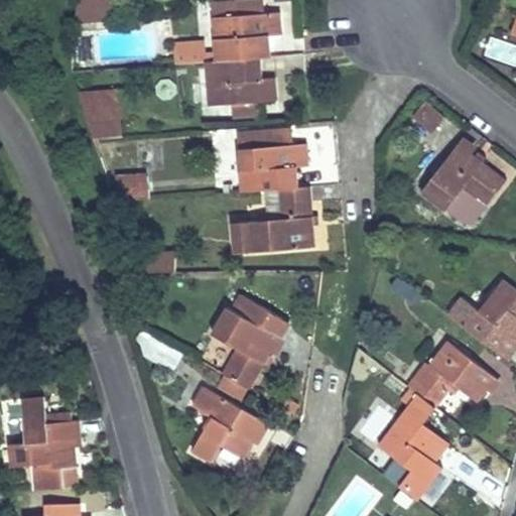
[(79,0),(77,18),(118,16),(117,0),(79,0)]
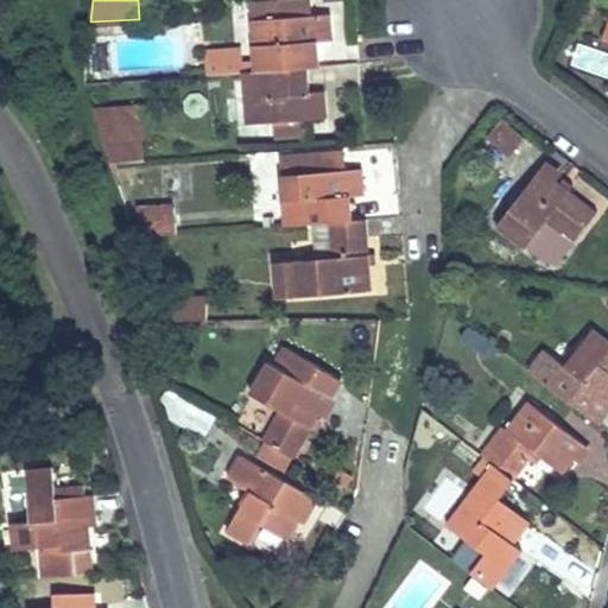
[(287,0),(247,4),(253,71),(255,71),(308,68),(309,68),(320,67),(317,43),(331,40),(330,14),(310,16),(309,0),(287,0)]
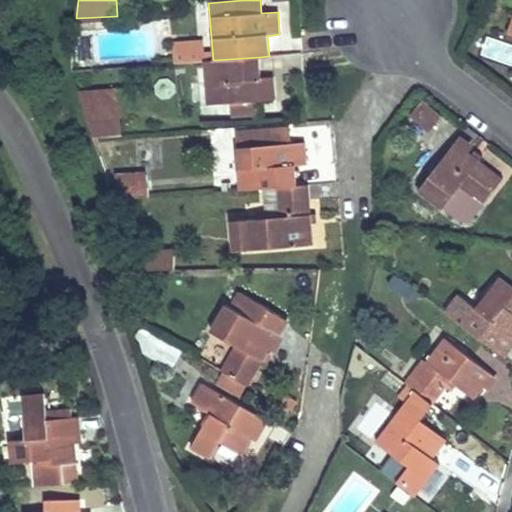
[(175,56),(175,63),(191,62),(190,54),(175,56)]
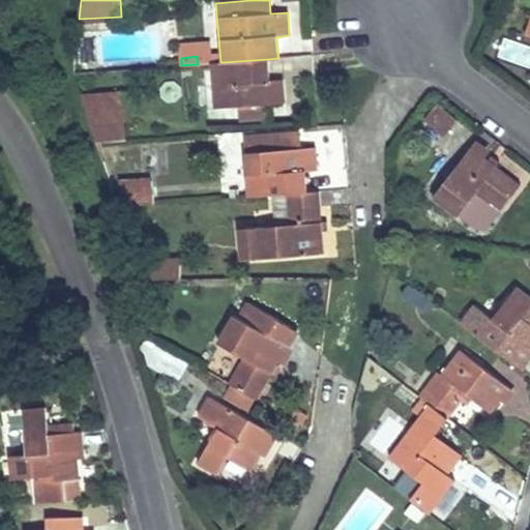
[(221,62),(211,63),(215,108),(239,107),(265,105),(286,102),(284,78),(269,80),(268,59),(223,62),(221,62)]
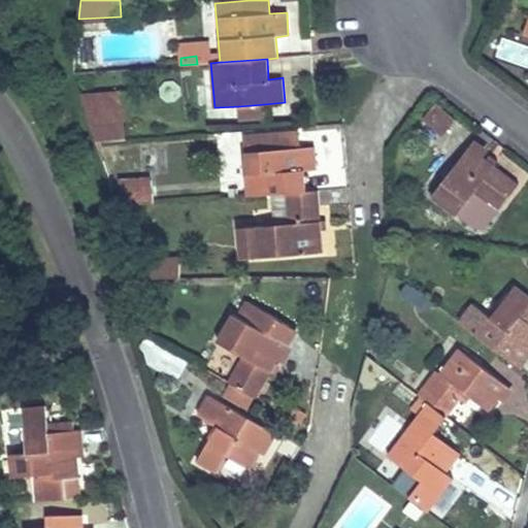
[(119,92),(80,93),(86,108),(119,107),(119,92)]
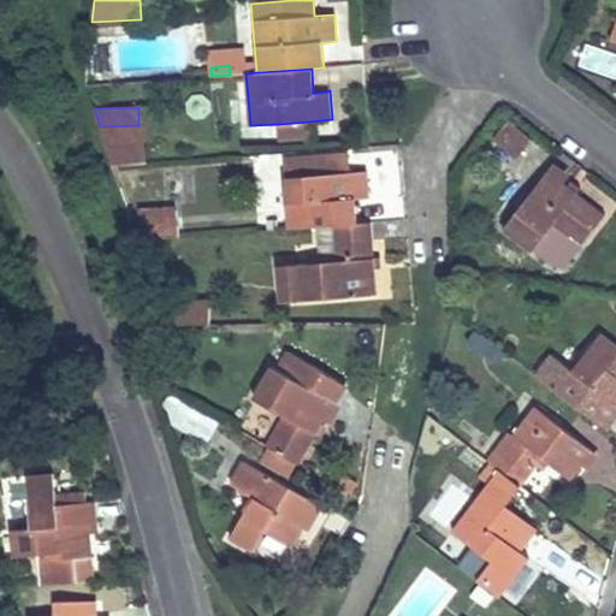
[(507,118),(492,142),(519,158),(533,135),(507,118)]
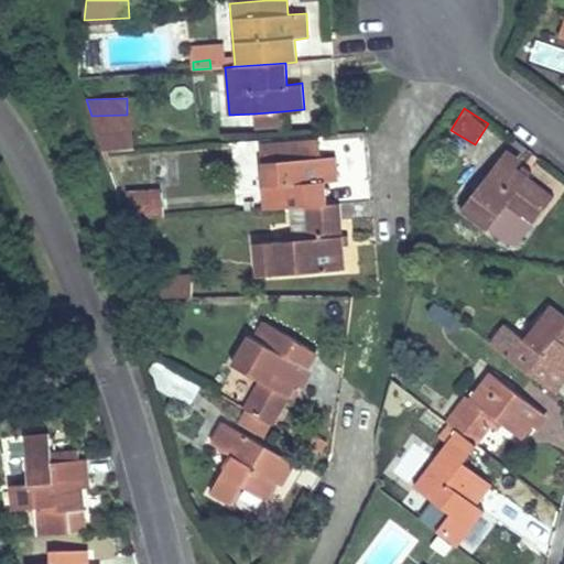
[(282,111),(255,114),(256,127),(283,126),(282,111)]
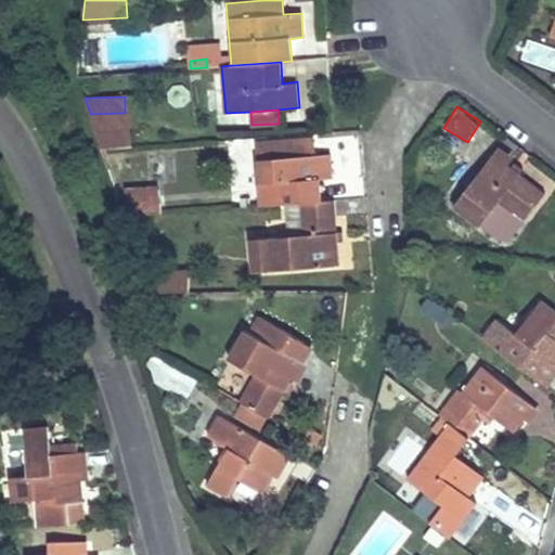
[(125,113),(90,114),(101,146),(128,144),(125,113)]
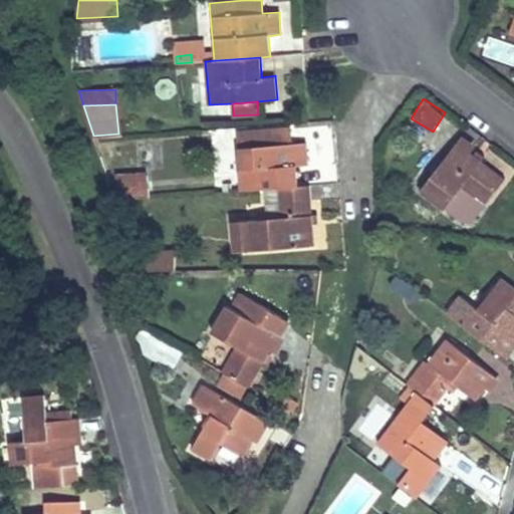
[(264,189),(297,187),(295,166),(308,165),(307,144),(290,145),(289,127),(239,131),(240,148),(236,148),(239,191),(264,189)]
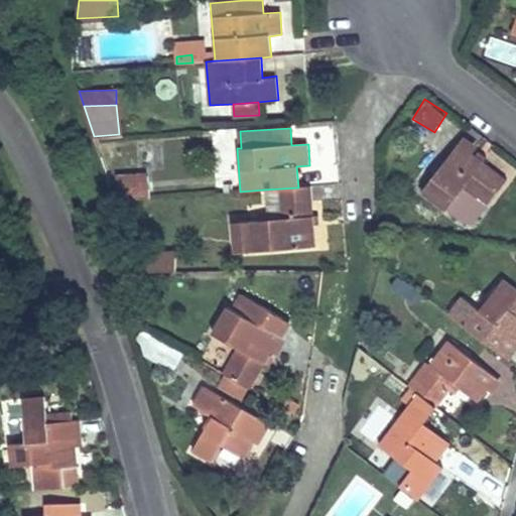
[(507,179),(459,143),(422,191),(445,211),(465,187),(488,205),(507,179)]
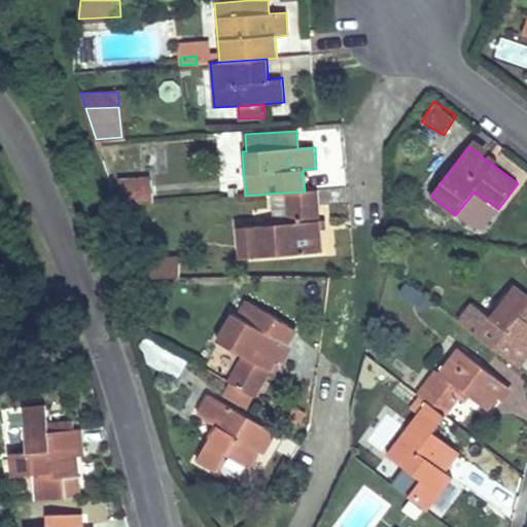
[(151,179),(119,181),(128,204),(153,202),(151,179)]
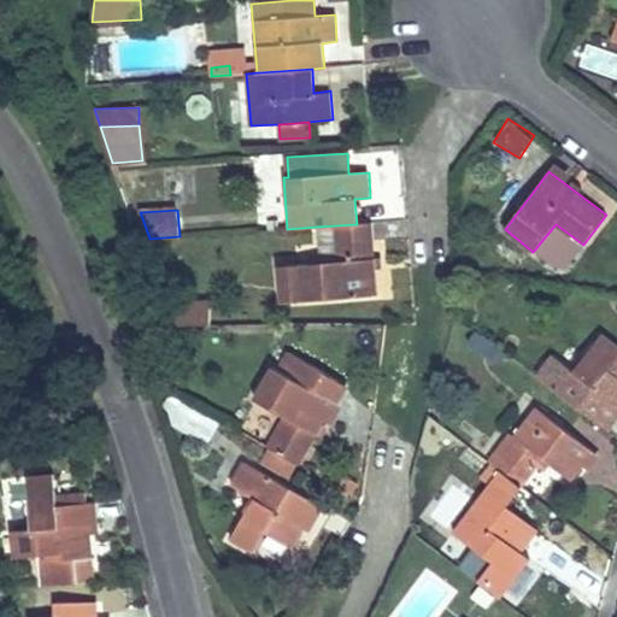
[(150,239),(140,212),(129,213),(136,240),(150,239)]
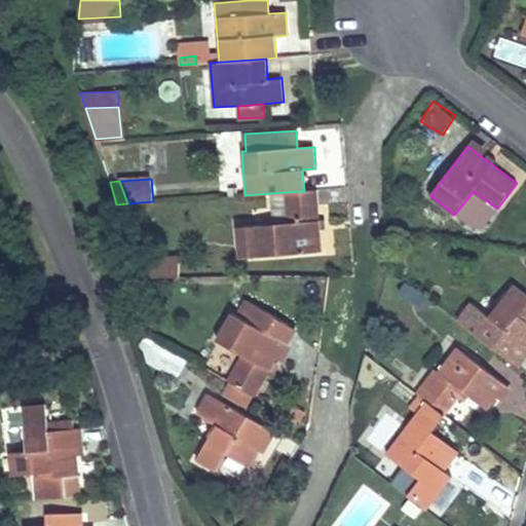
[(304,191),(270,193),(272,224),(257,225),(239,226),(241,258),(259,256),(321,252),(316,190),(304,191)]
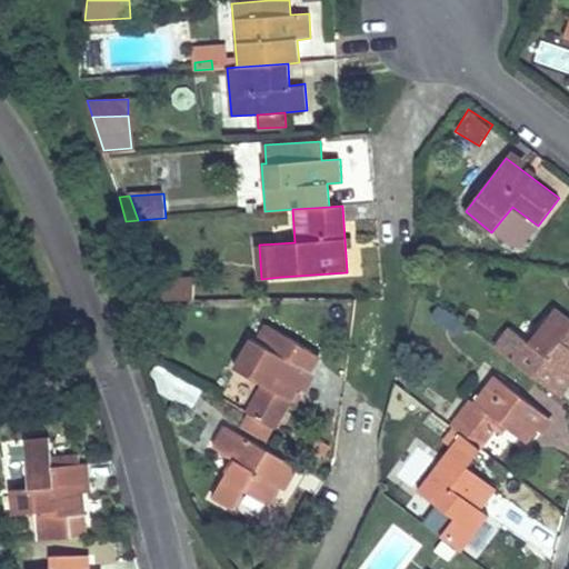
[(156,275),(156,300),(193,299),(193,273),(156,275)]
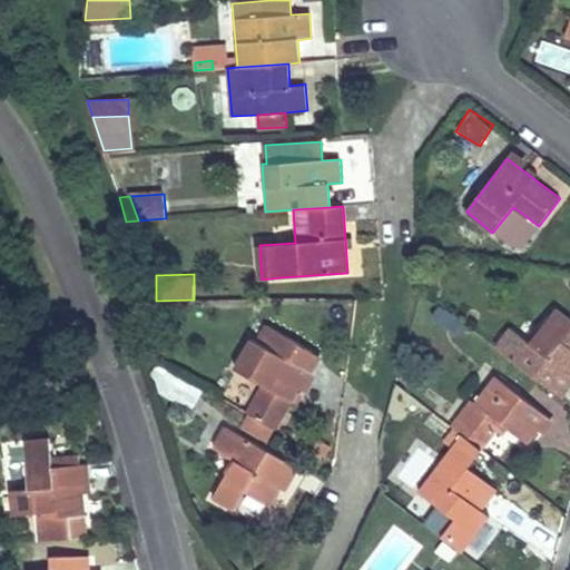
[(510,328),(494,349),(561,399),(569,386),(569,382),(568,380),(569,376),(569,347),(562,343),(569,332),(569,320),(556,308),(529,343),(510,328)]
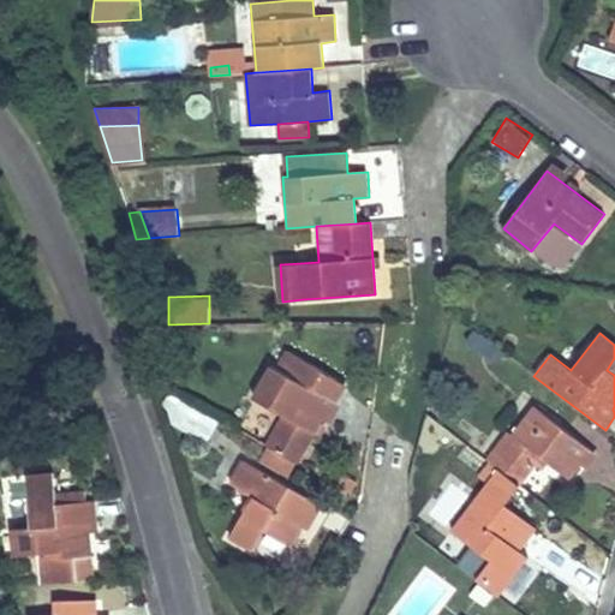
[(323,371),(287,350),(276,366),(273,365),(254,398),(282,415),(264,445),(298,464),(334,401),(314,389),(323,371)]
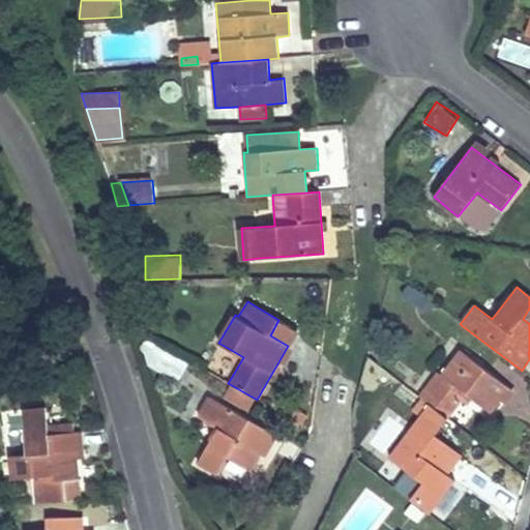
[(296,330),(278,320),(270,335),(288,346),(296,330)]
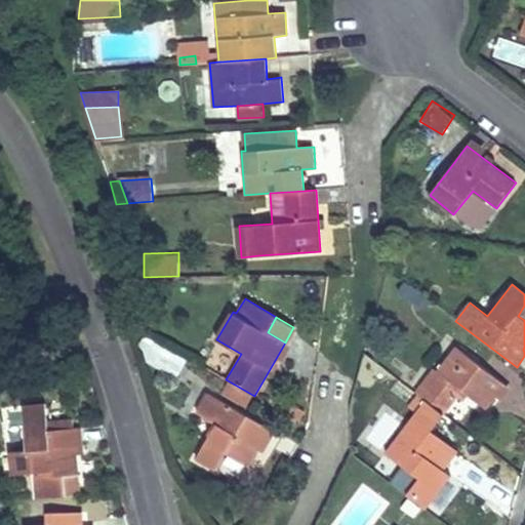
[(151,335),(139,355),(175,376),(188,357),(151,335)]
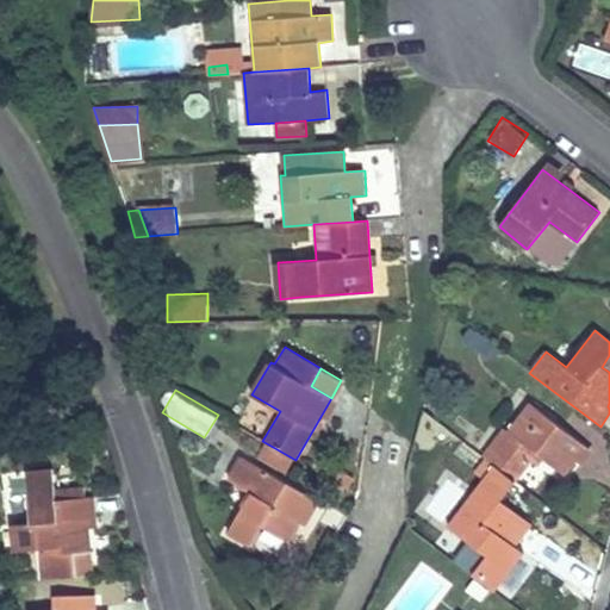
[(486,458),(493,465),(447,524),(486,555),(471,574),(493,591),(523,553),(514,545),(530,523),(500,499),(530,461),(536,454),(543,459),(562,474),(584,444),(530,402),(486,458)]
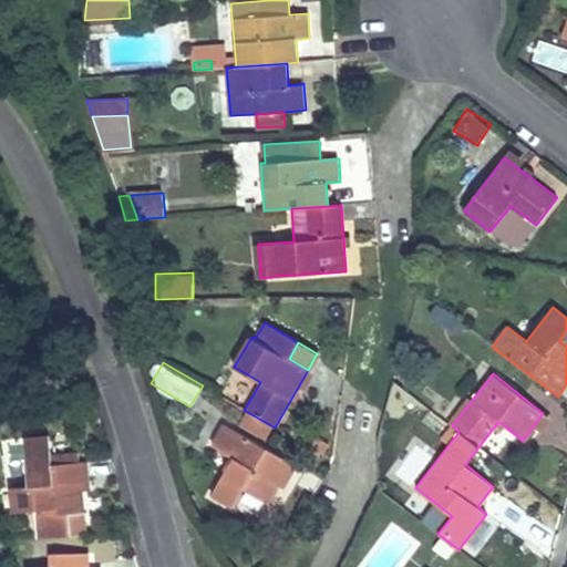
[(498,422),(493,429),(500,433),(505,426),(498,422)]
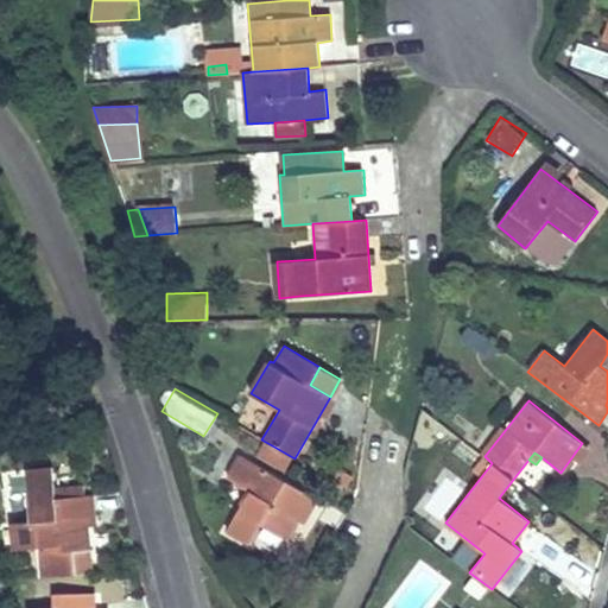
[(317,500),(240,455),(227,477),(249,491),(227,530),(249,544),(261,525),(287,540),(304,513),(309,515),(317,500)]
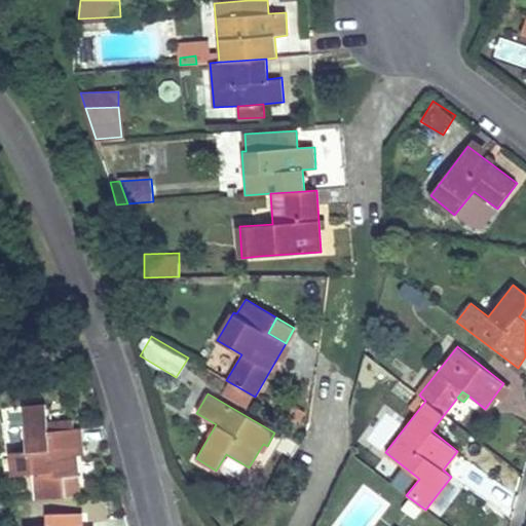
[(43,474),(45,499),(65,498),(64,477),(80,476),(78,447),(84,446),(82,429),(75,429),(74,421),(47,423),(46,405),(25,406),(28,451),(11,453),(12,476),(43,474)]
